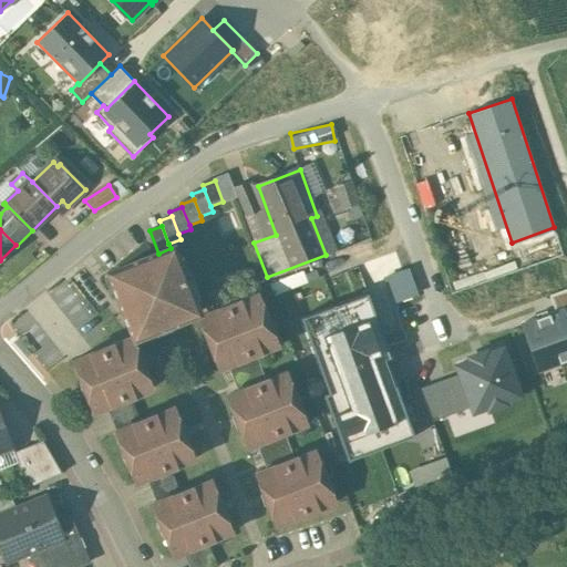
[(158,254),(111,272),(136,336),(197,311),(193,300),(199,298),(183,256),(176,259),(172,248),(158,254)]
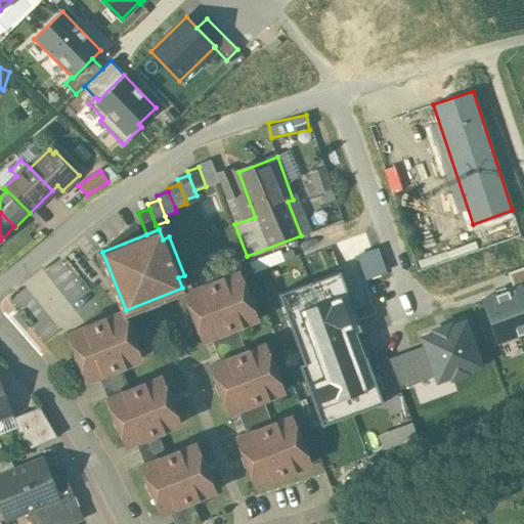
[(356,264),(278,293),(304,363),(299,365),(321,426),(382,403),(360,344),(365,342),(357,320),(375,314),(356,264)]
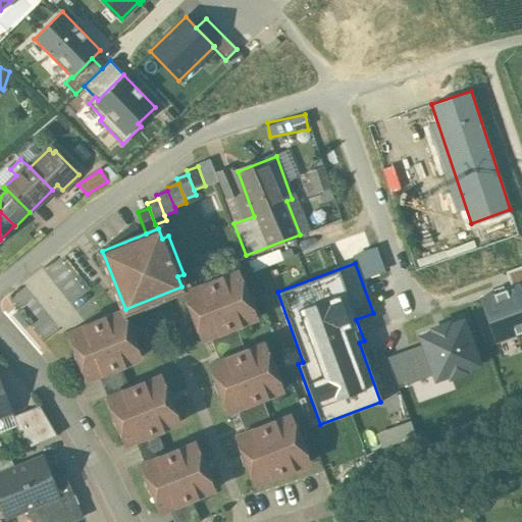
[(519,284),(521,294),(521,265),(506,272),(511,288),(519,284)]
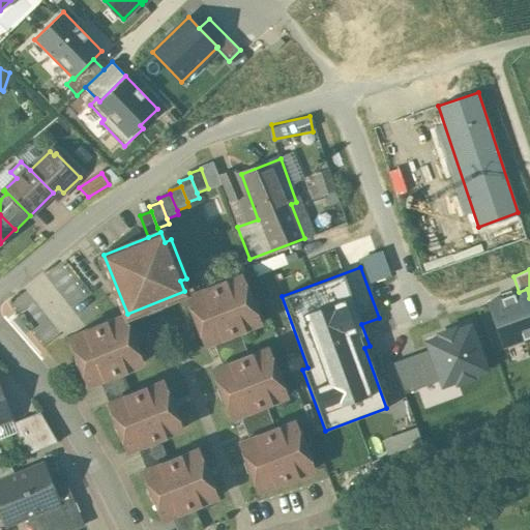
[(241,274),(187,295),(206,343),(213,340),(239,330),(260,322),(241,274)]
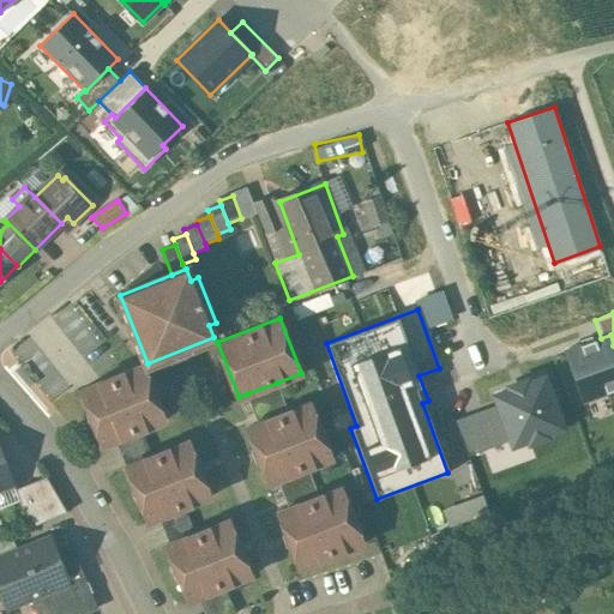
[(613,345),(611,335),(601,338),(565,351),(583,402),(613,390),(613,345)]
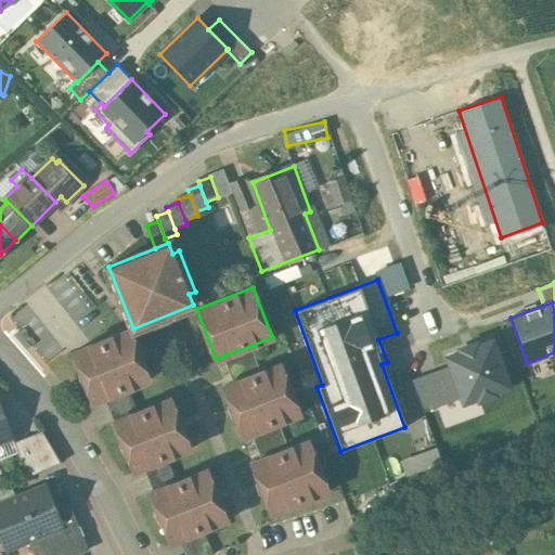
[(129,331),(73,352),(92,401),(105,397),(128,387),(149,379),(129,331)]
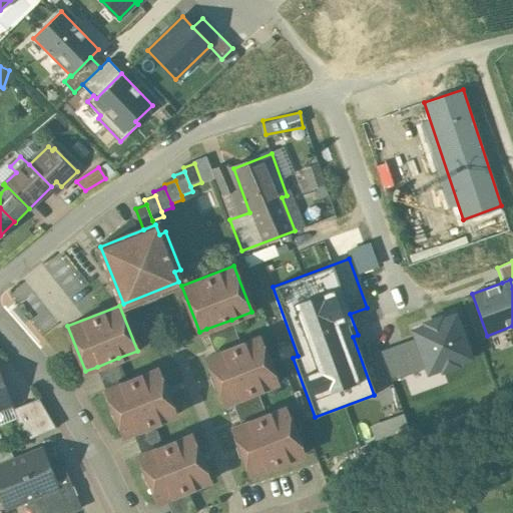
[(428,372),(442,367),(443,371),(457,365),(456,362),(469,357),(454,316),(441,321),(440,318),(425,323),(426,326),(413,331),(416,338),(427,368),(428,372)]
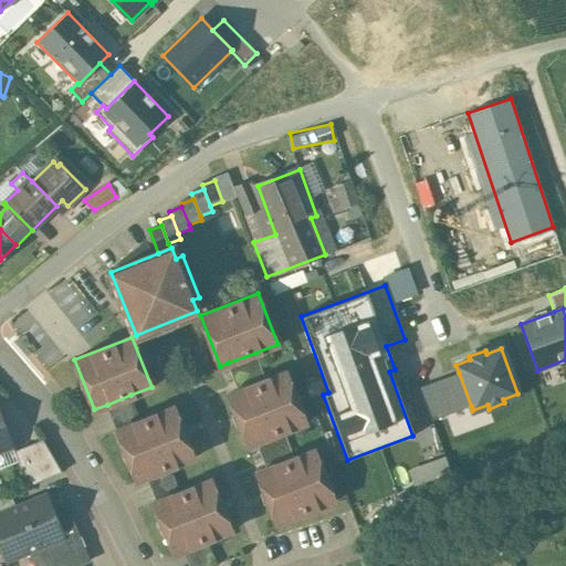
[(255,353),(228,363),(239,389),(266,378),(255,353)]
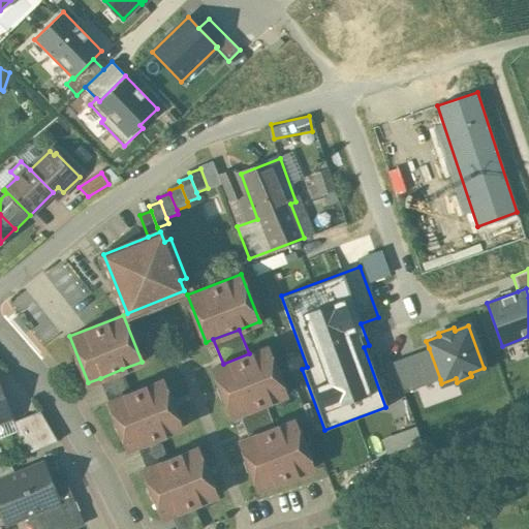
[(223,364),(214,368),(232,415),(240,412),(266,402),(286,394),(268,346),(249,353),(223,364)]
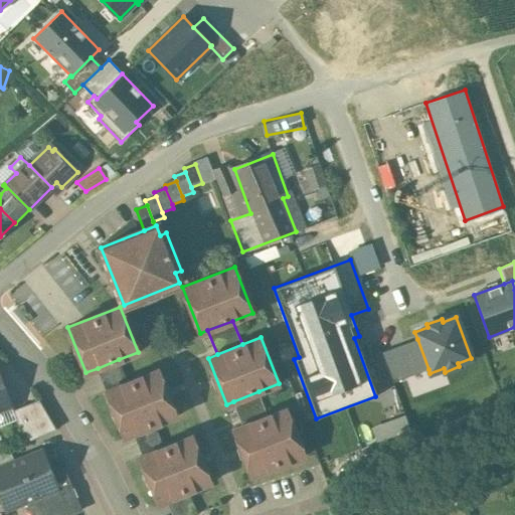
[(428,369),(417,339),(381,352),(392,382),(428,369)]
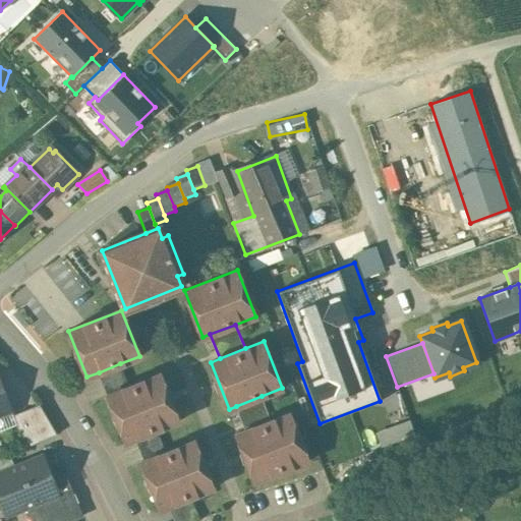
[(120,363),(99,372),(108,395),(129,387),(120,363)]
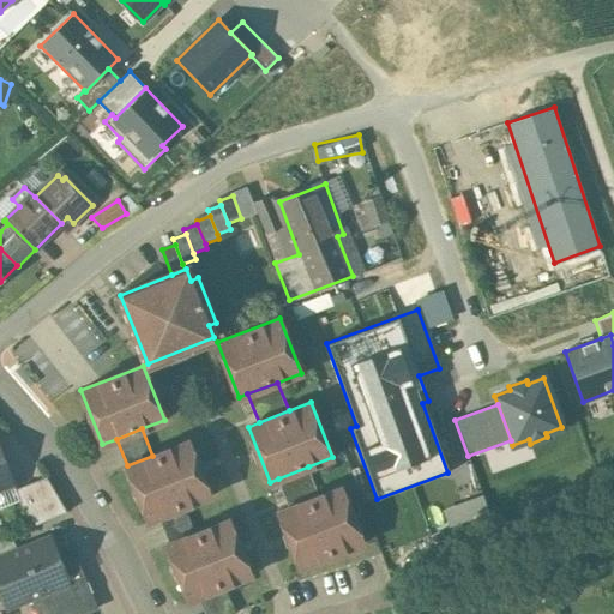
[(152,456),(127,465),(149,521),(161,517),(185,507),(211,497),(190,441),(152,456)]
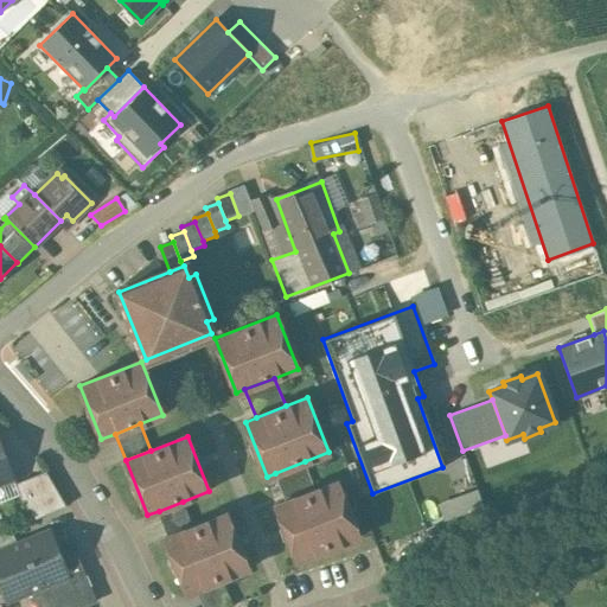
[(0,446),(0,483),(13,478),(0,446)]
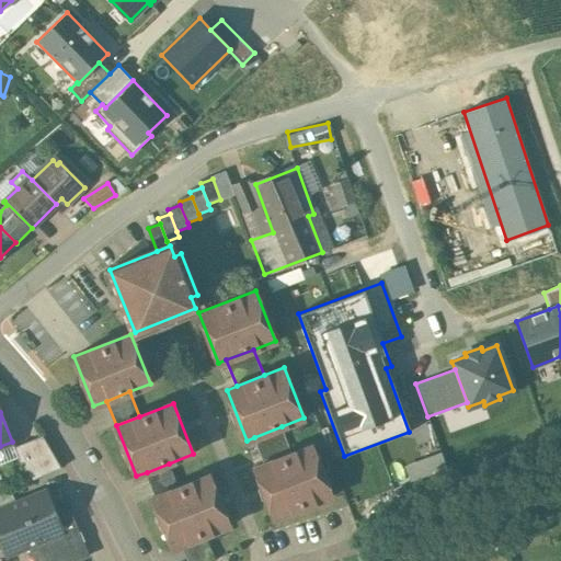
[(282,426),(254,437),(264,461),(292,451),(282,426)]
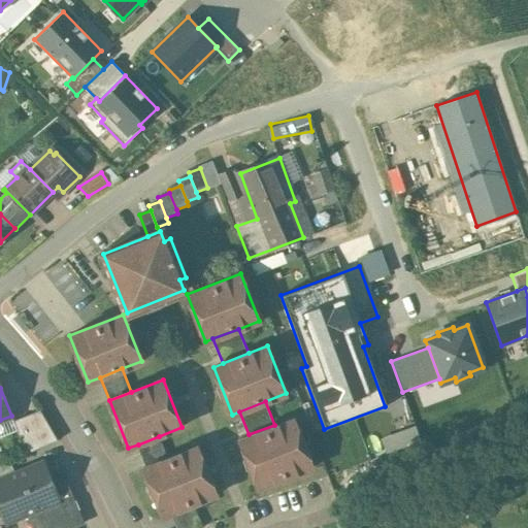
[(40,410),(12,421),(26,454),(58,440),(40,410)]
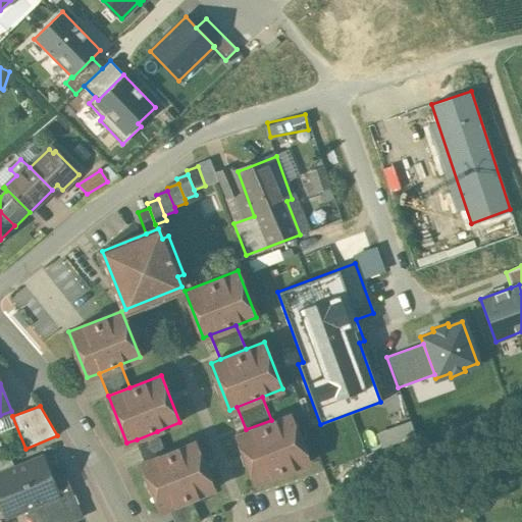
[(246,429),(237,433),(254,480),(308,461),(290,413),(271,420),(246,429)]
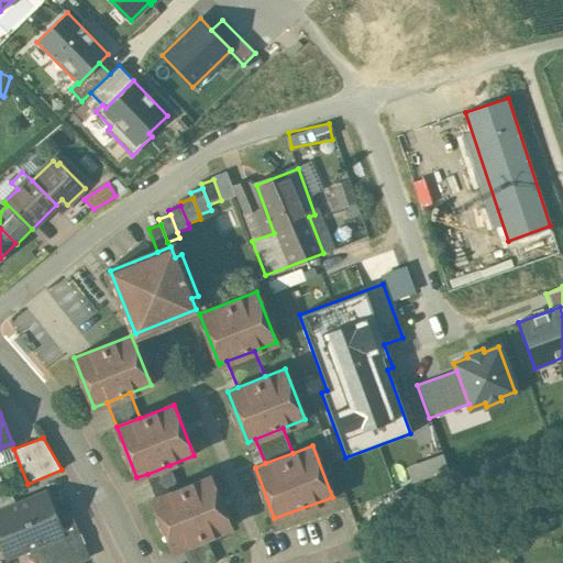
[(169,465),(147,474),(156,498),(179,489),(169,465)]
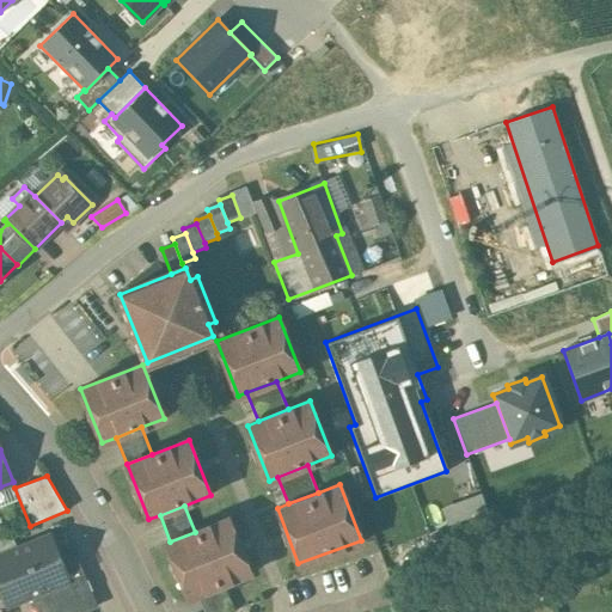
[(170,542),(167,543),(189,598),(199,594),(224,585),(251,574),(228,519),(195,532),(170,542)]
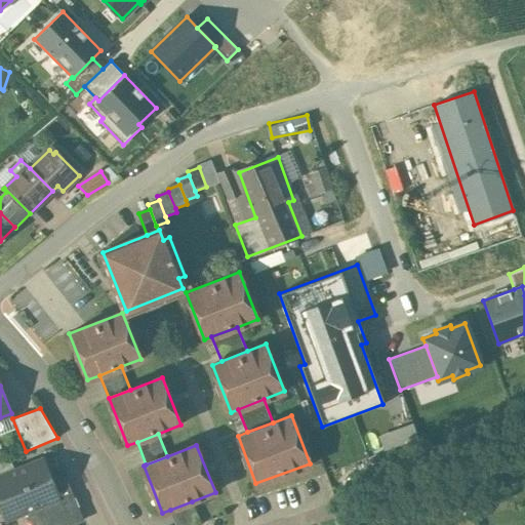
[(15,470),(0,476),(0,506),(6,521),(28,513),(61,498),(59,496),(43,458),(15,470)]
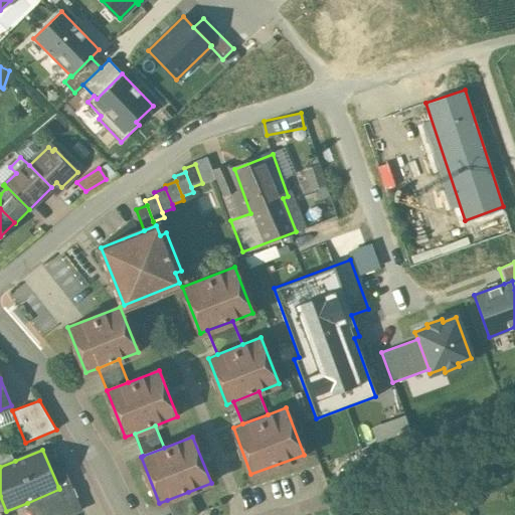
[(10,450),(0,453),(0,467),(15,461),(10,450)]
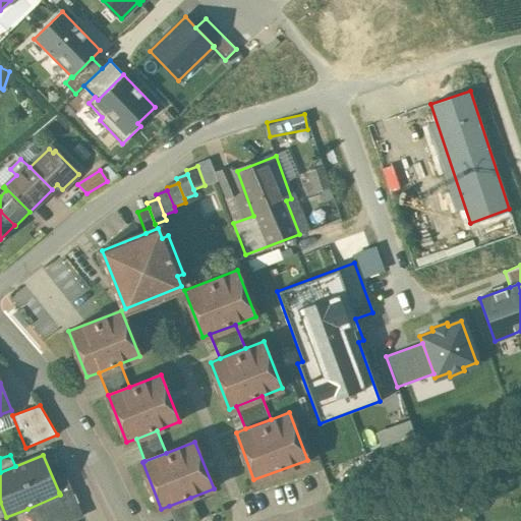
[(60,495),(27,509),(32,520),(72,520),(80,518),(68,488),(59,493),(60,495)]
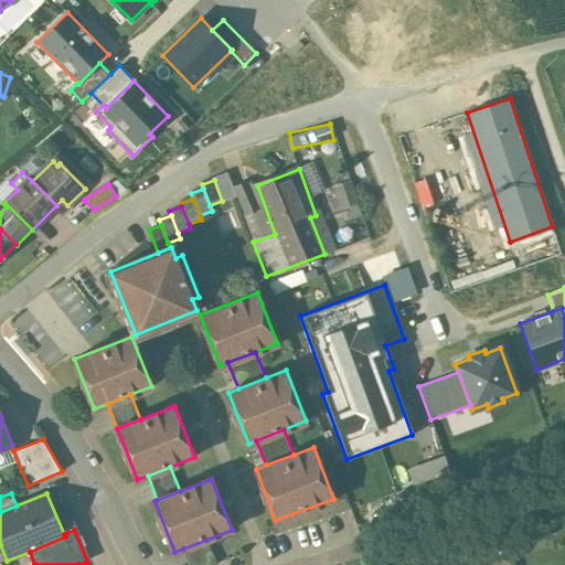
[(206,540),(183,548),(189,564),(210,564),(215,563),(206,540)]
